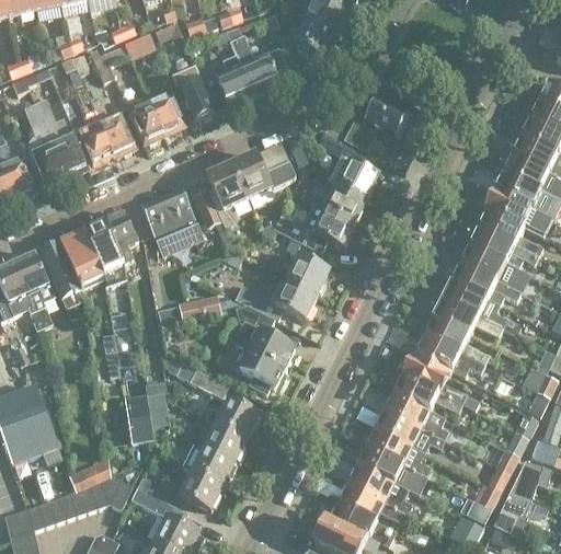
[(35,11),(33,0),(4,0),(9,16),(35,11)]
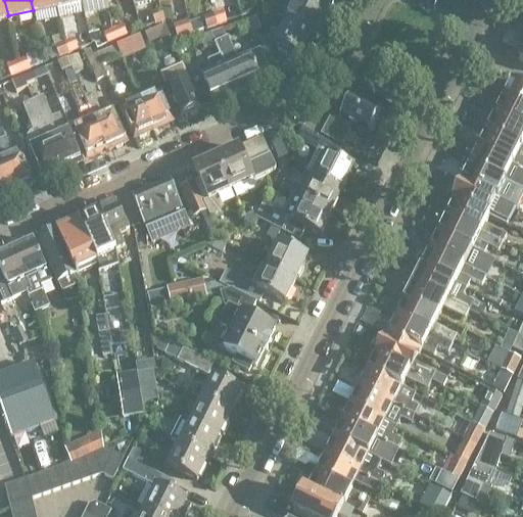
[(57,5),(56,0),(31,0),(33,10),(57,5)]
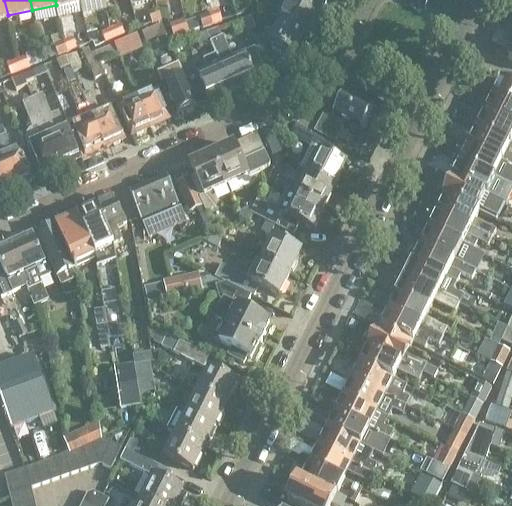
[(289,0),(281,16),(310,29),(321,7),(306,0),(289,0)]
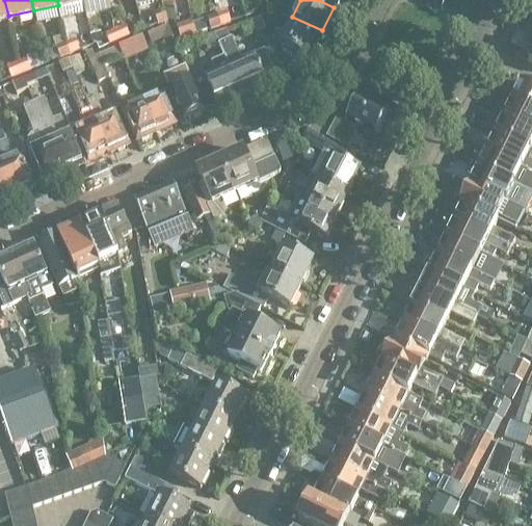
[(162,6),(153,10),(157,20),(166,16),(162,6)]
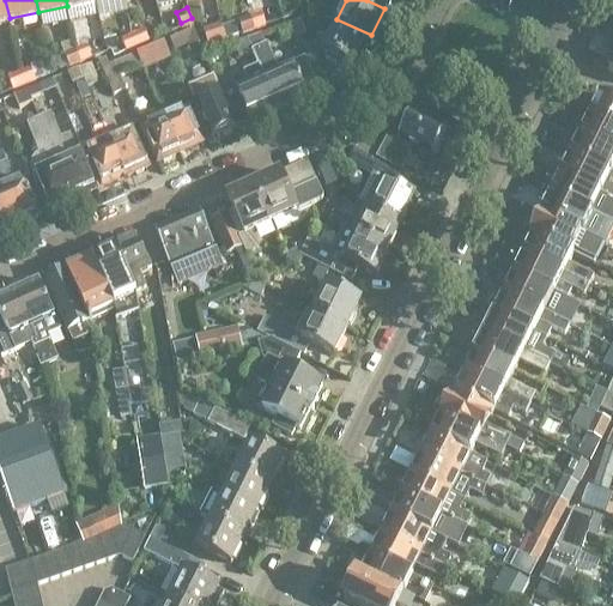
[(254,25),(265,22),(261,10),(249,13),(254,25)]
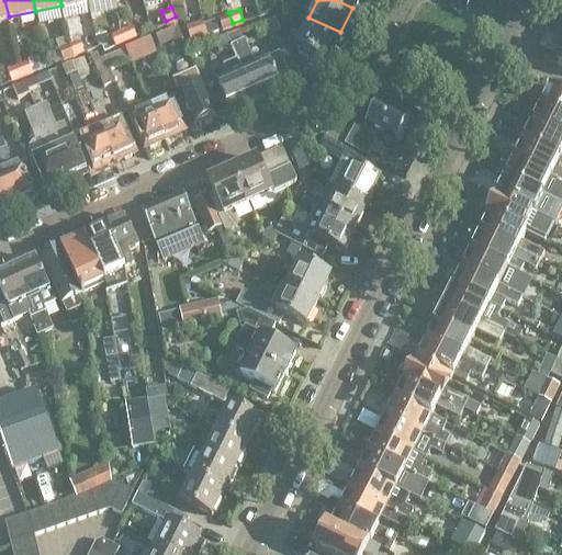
[(228,12),(218,15),(222,26),(233,23),(228,12)]
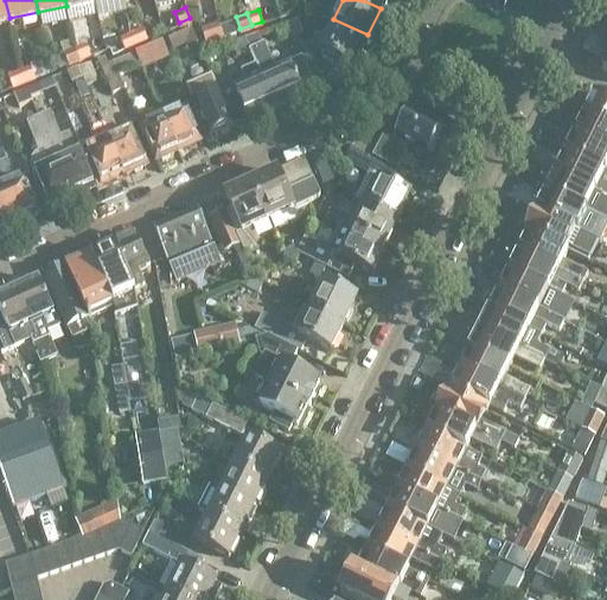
[(298,16),(288,19),(293,32),(304,29),(298,16)]
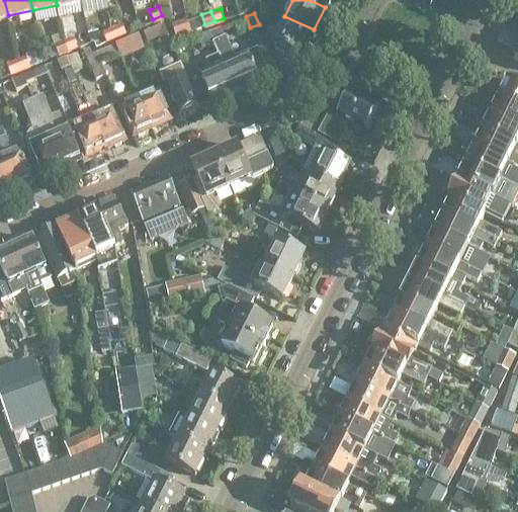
[(314,29),(284,16),(273,39),(301,54),(314,29)]
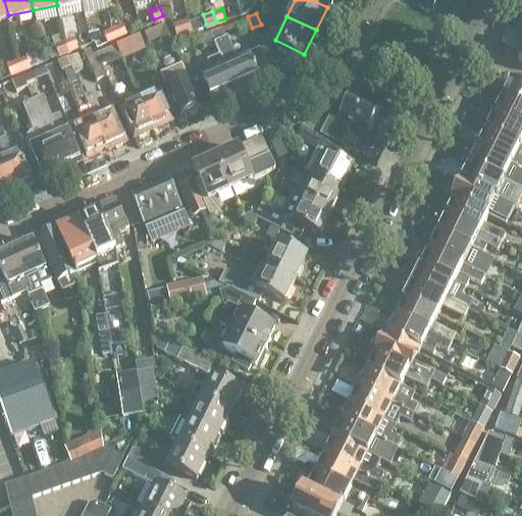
[(192,30),(189,19),(178,23),(183,33),(192,30)]
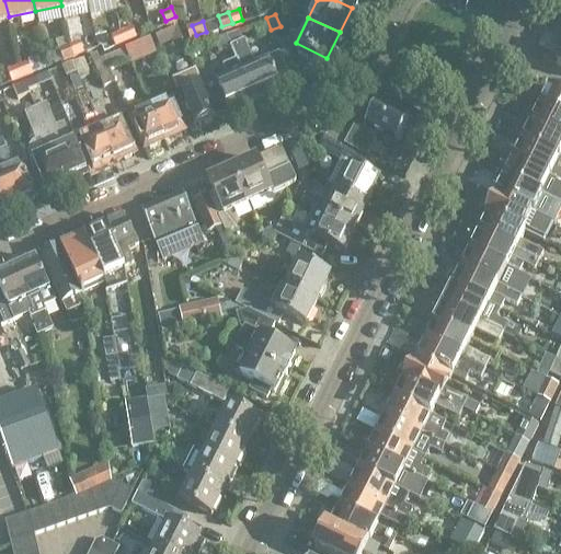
[(155,32),(155,33),(159,43),(171,37),(172,41),(182,36),(176,22),(155,32)]
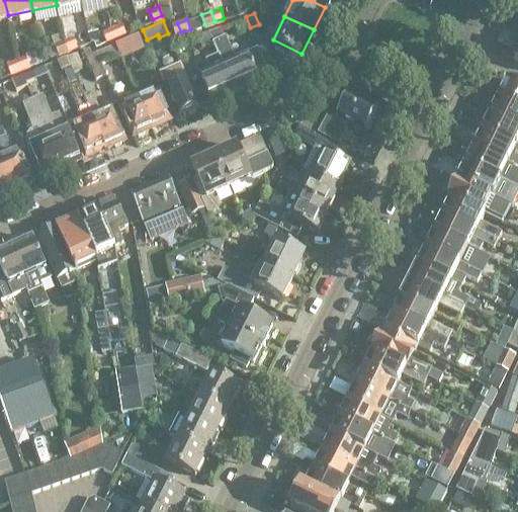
[(120,22),(111,26),(115,35),(124,31),(120,22)]
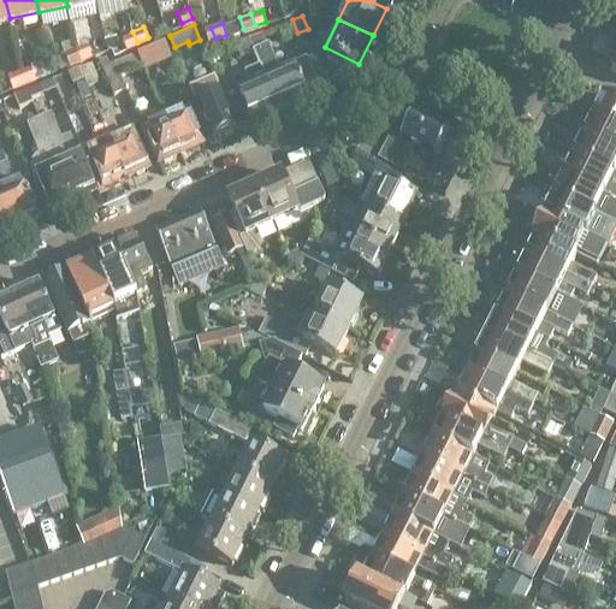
[(132,31),(120,35),(126,47),(137,42),(132,31)]
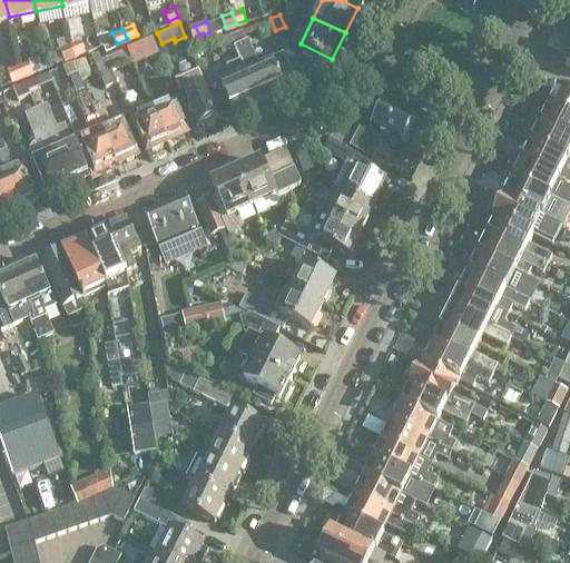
[(222,49),(234,43),(231,32),(217,39),(222,49)]
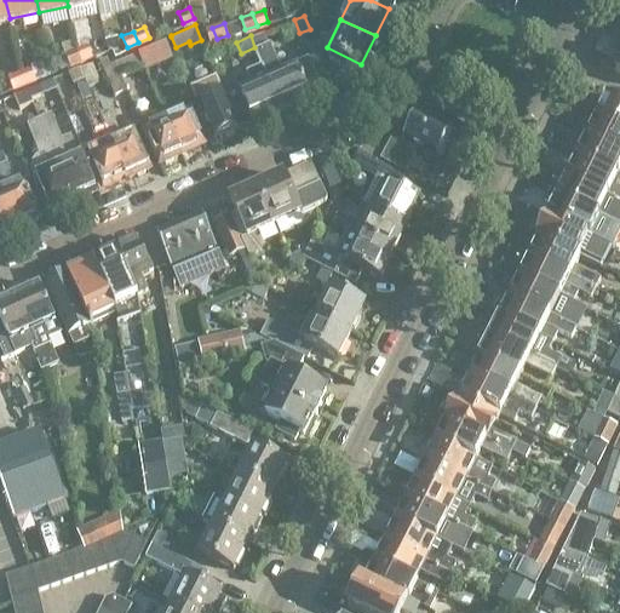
[(138,51),(143,64),(145,68),(173,56),(166,39),(138,51)]
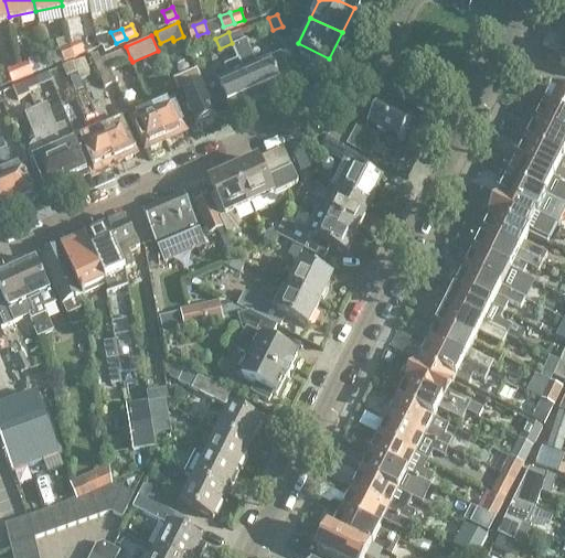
[(232,43),(238,55),(256,98),(284,86),(278,75),(290,71),(281,49),(268,55),(269,58),(257,64),(245,36),(232,43)]
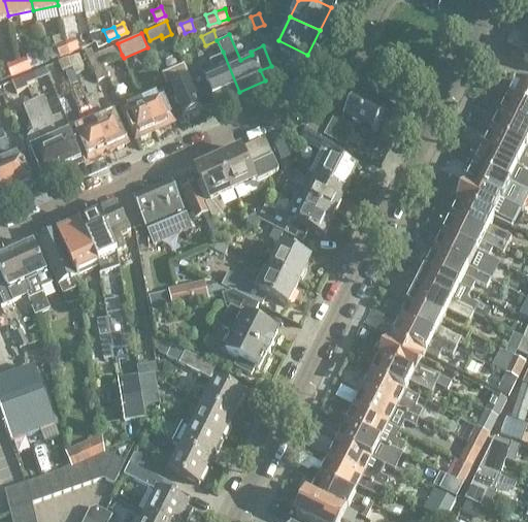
[(68,49),(77,45),(73,35),(64,39),(68,49)]
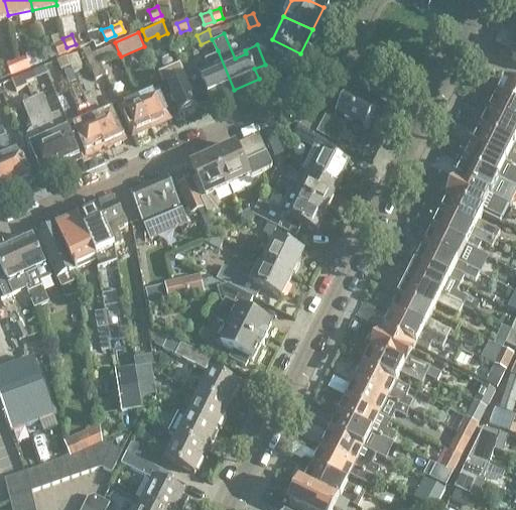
[(62,38),(53,42),(57,51),(67,47),(62,38)]
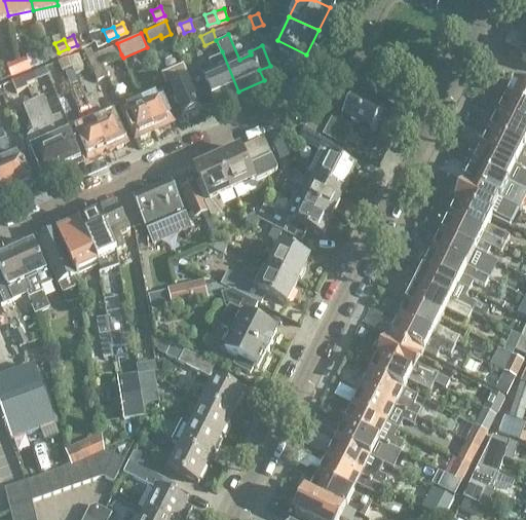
[(102,63),(121,54),(117,43),(98,51),(102,63)]
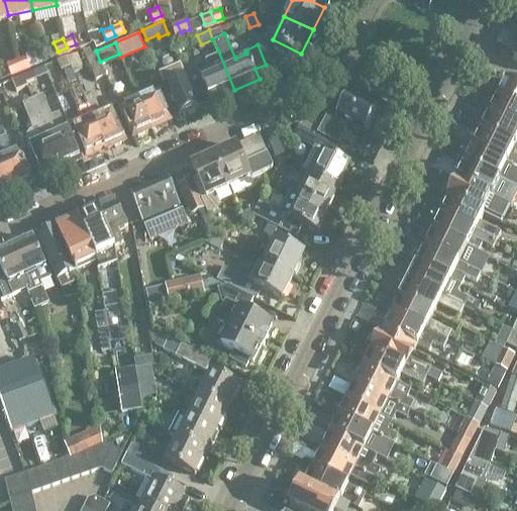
[(92,52),(90,45),(83,48),(95,77),(105,73),(100,62),(96,50),(92,52)]
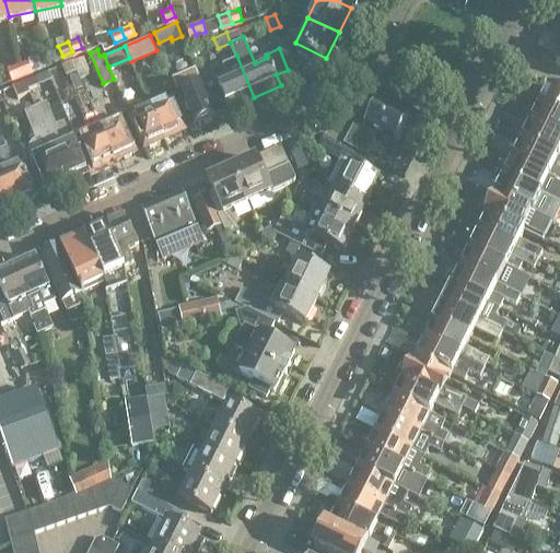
[(38,50),(25,56),(26,58),(31,69),(44,63),(38,50)]
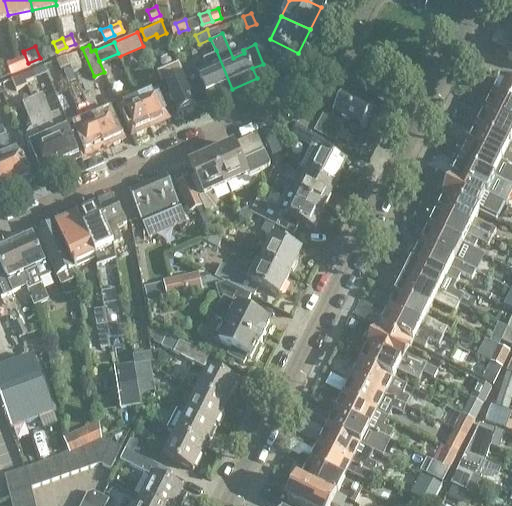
[(75,49),(66,54),(72,68),(82,64),(75,49)]
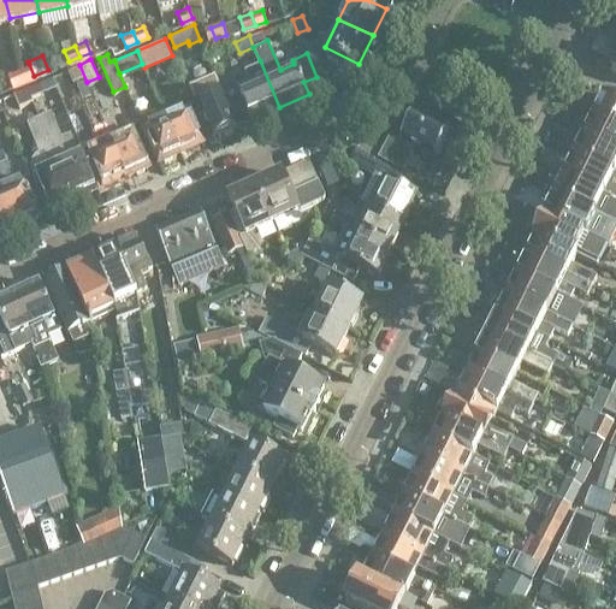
[(244,68),(250,82),(237,88),(252,119),(279,107),(260,60),(244,68)]
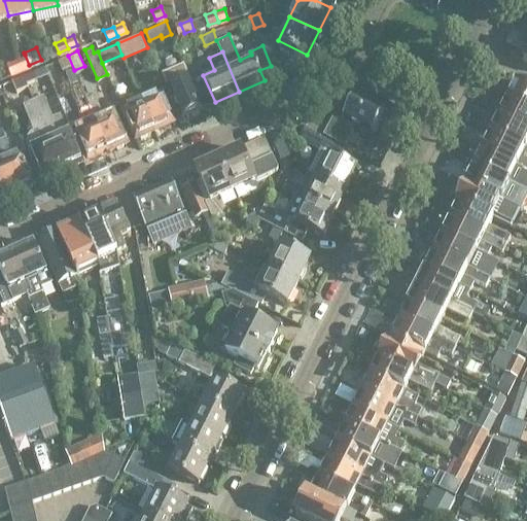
[(20,69),(29,65),(25,55),(15,59),(20,69)]
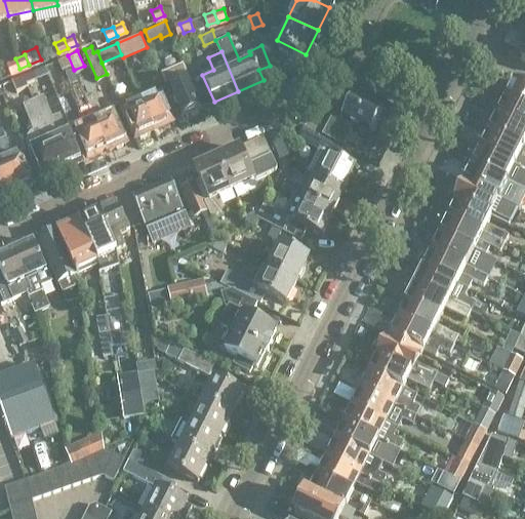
[(68,55),(58,58),(63,71),(72,67),(68,55)]
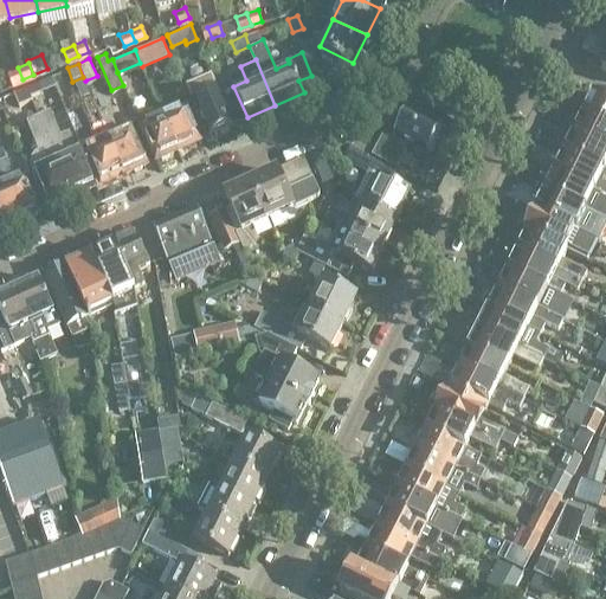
[(18,68),(7,72),(12,83),(23,79),(18,68)]
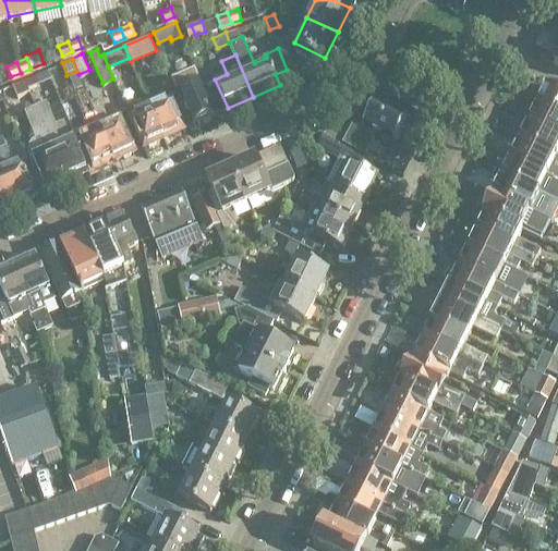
[(215,111),(201,80),(194,64),(172,74),(193,121),(202,118),(205,119),(211,117),(211,113),(215,111)]
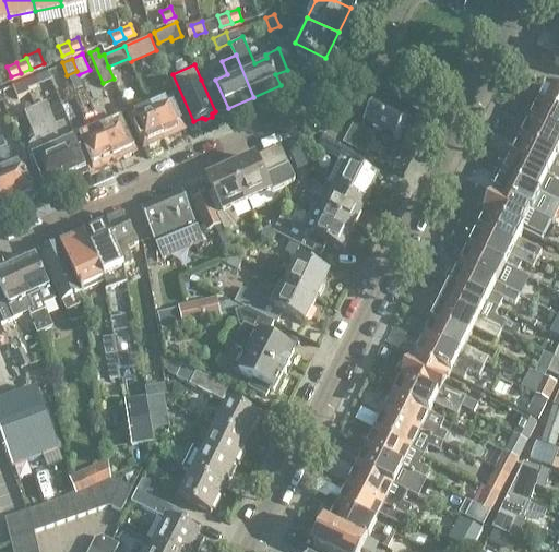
[(23,79),(27,86),(50,78),(47,68),(23,78),(23,79)]
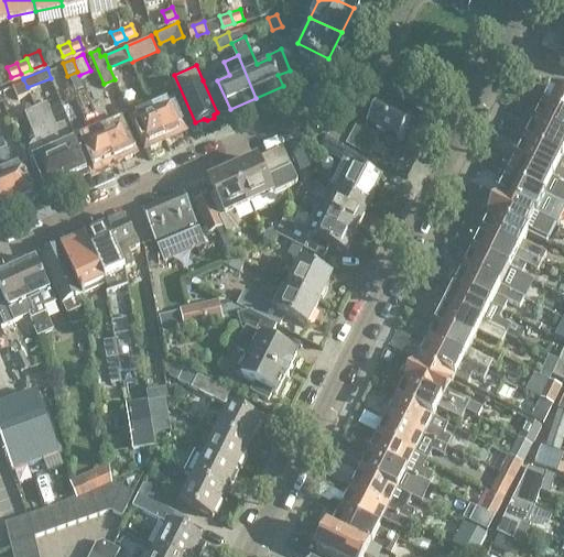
[(28,87),(23,79),(9,85),(13,93),(28,87)]
